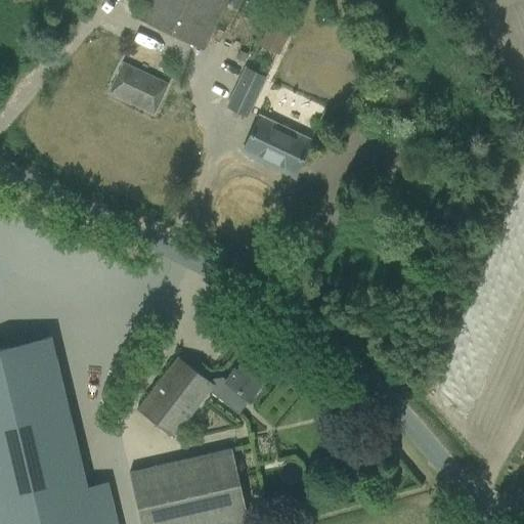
[(146,0),(146,1),(138,19),(203,50),(212,32),(226,0),(146,0)]
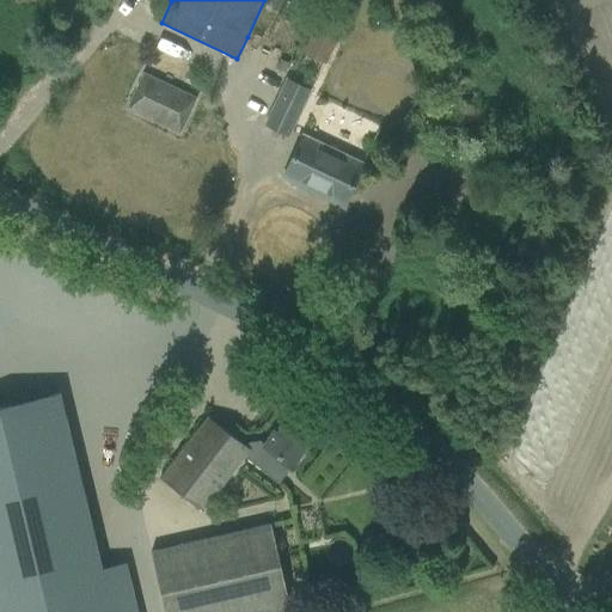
[(279,0),(265,0),(262,8),(274,13),(280,1),(279,0)]
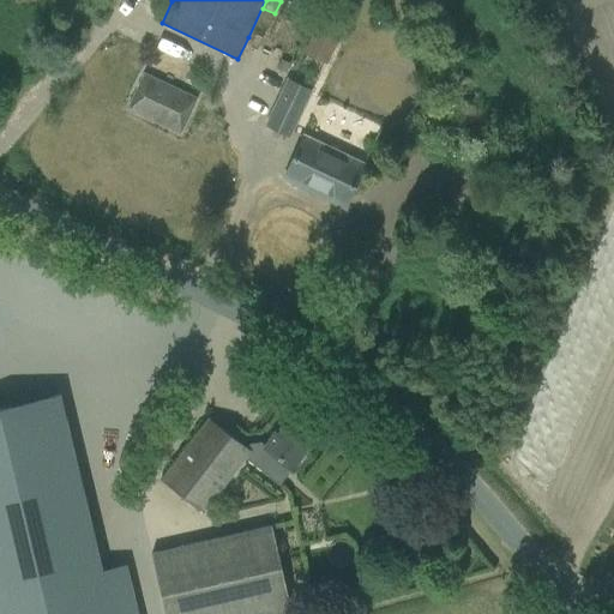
[(325,7),(304,54),(309,56),(325,65),(348,18),(331,10),(325,7)]
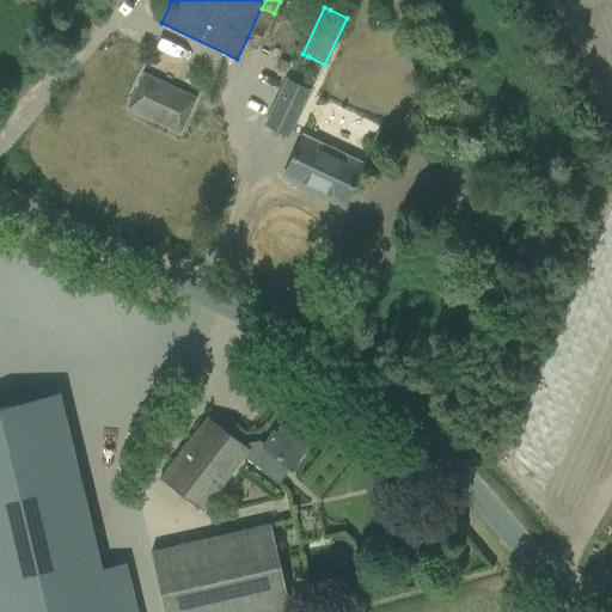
[(281,60),(276,69),(283,72),(288,63),(281,60)]
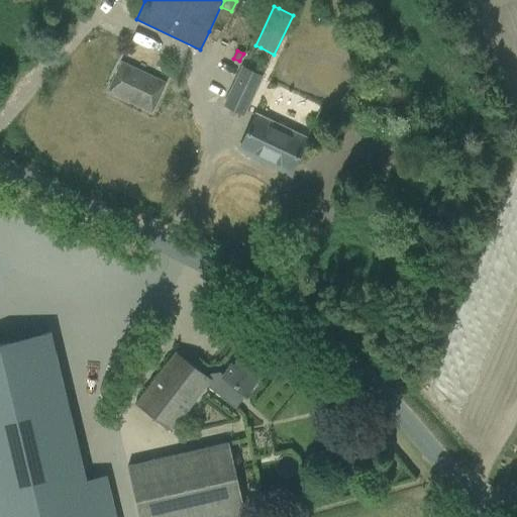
[(151,113),(165,84),(121,64),(107,92),(151,113)]
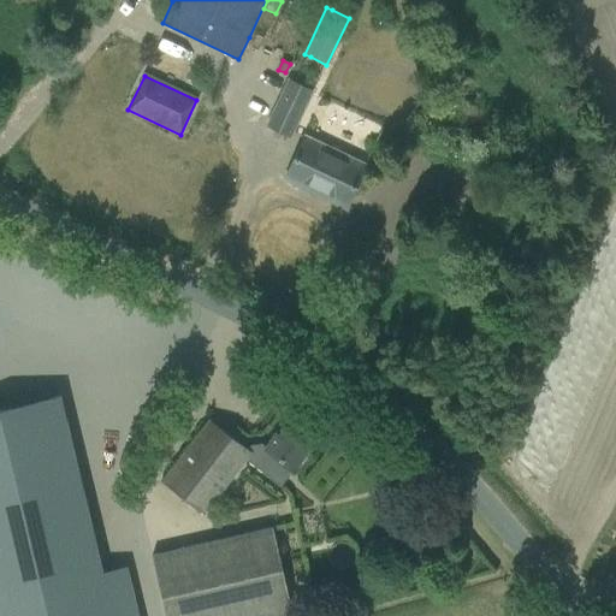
[(289,137),(308,92),(289,82),(267,128),(289,137)]
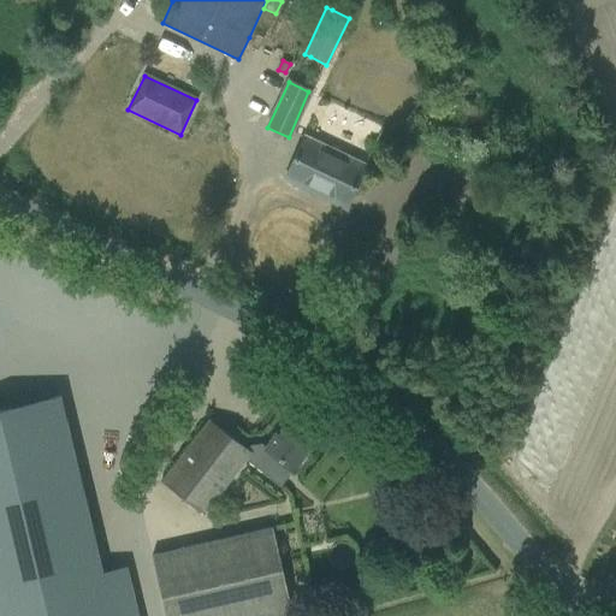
[(285,179),(345,208),(365,167),(304,138),(285,179)]
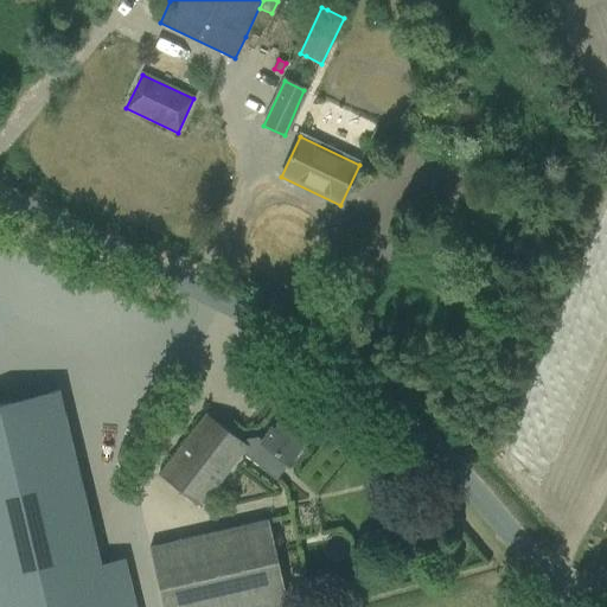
[(121,606),(71,389),(0,406),(0,606),(121,606)]
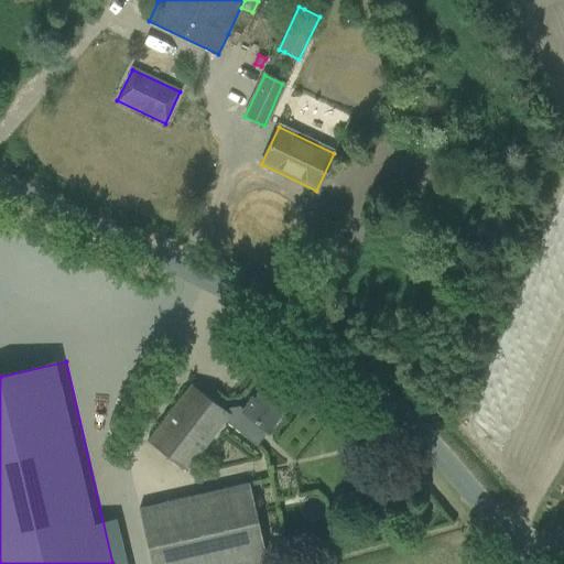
[(257,446),(275,421),(290,403),(267,386),(255,400),(252,398),(243,410),(239,407),(229,409),(226,413),(192,386),(148,442),(186,470),(225,422),(257,446)]
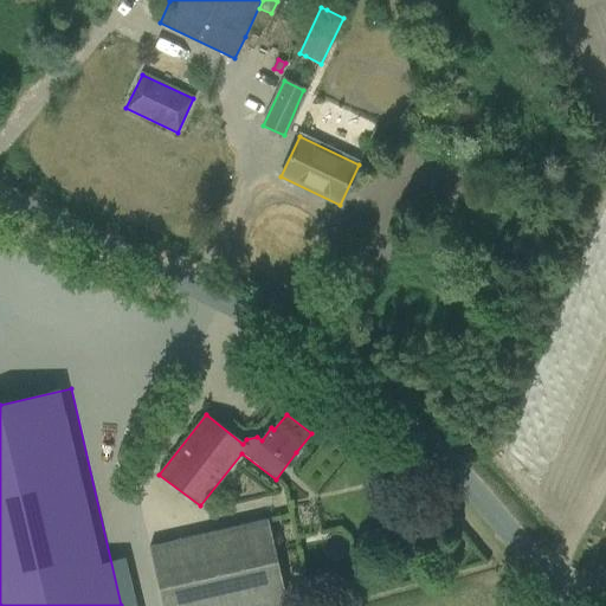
[(271,605),(287,603),(266,519),(147,546),(161,605),(271,605)]
